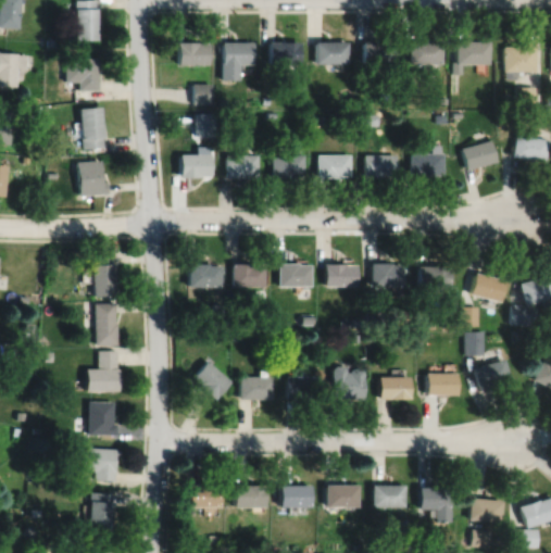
[(0,0),(0,26),(21,27),(22,0),(0,0)]
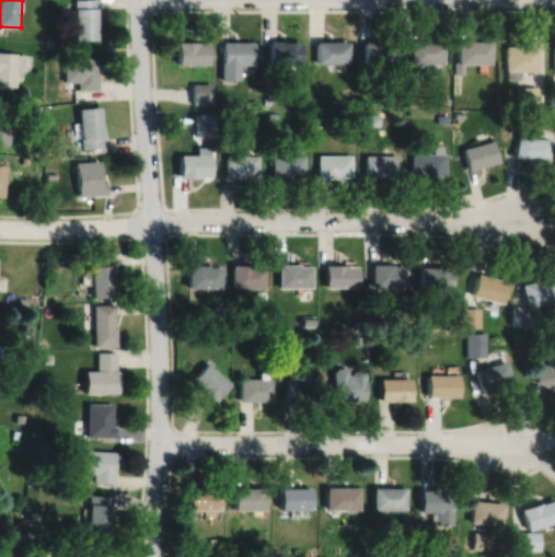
[(78,0),(78,9),(78,41),(101,39),(100,8),(99,8),(97,0),(78,0)]
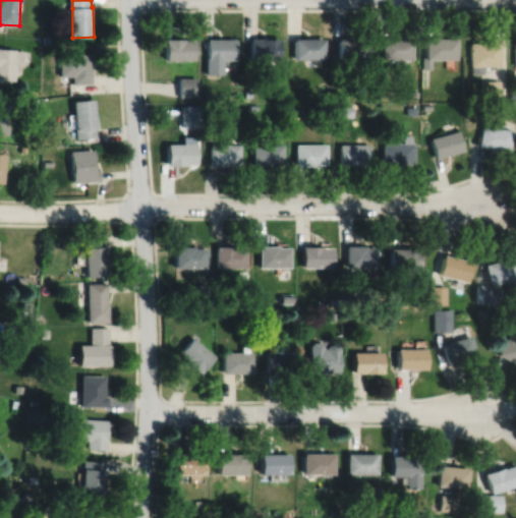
[(431,38),(430,58),(426,58),(426,70),(435,70),(436,59),(461,60),(461,39),(431,38)]
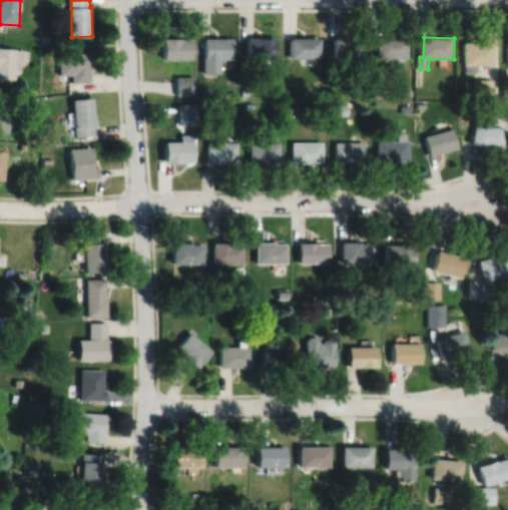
[(164,38),(164,41),(165,41),(165,59),(193,59),(194,40),(183,40),(183,39),(164,38)]
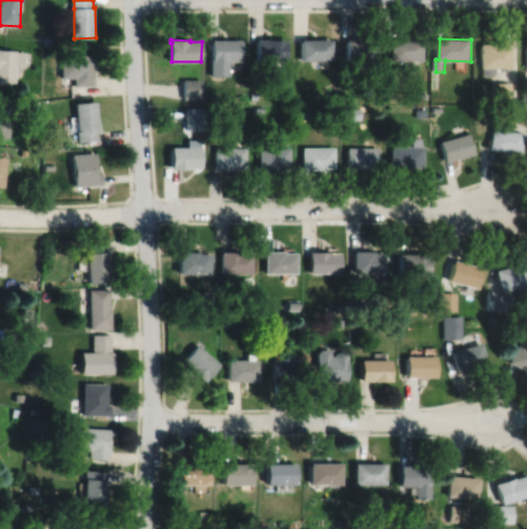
[(214,41),(214,60),(213,60),(213,77),(231,77),(231,61),(244,61),(243,40),(214,41)]
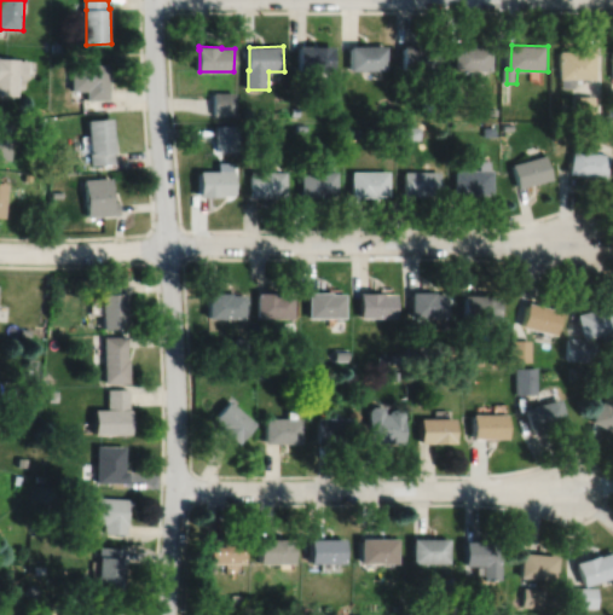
[(301,46),(301,71),(336,71),(336,46),(301,46)]
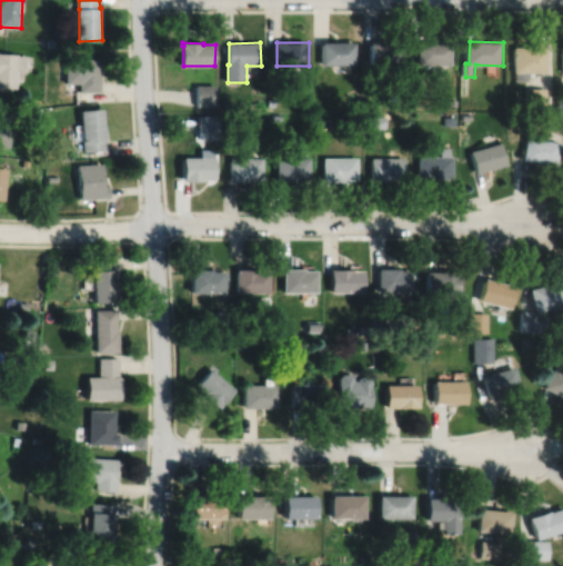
[(324,42),(324,65),(358,65),(358,42),(324,42)]
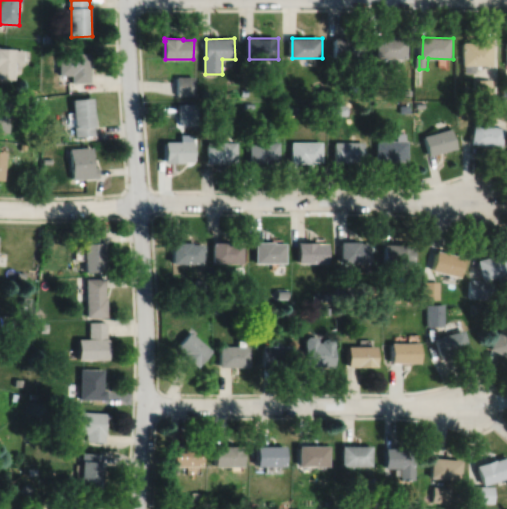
[(336,38),(336,58),(365,59),(365,38),(336,38)]
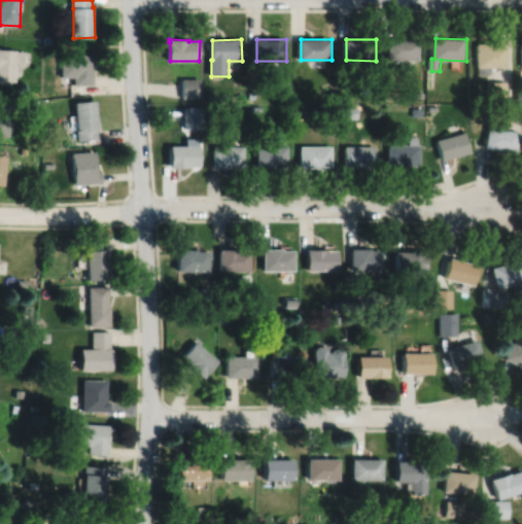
[(390,39),(390,60),(422,61),(422,39),(390,39)]
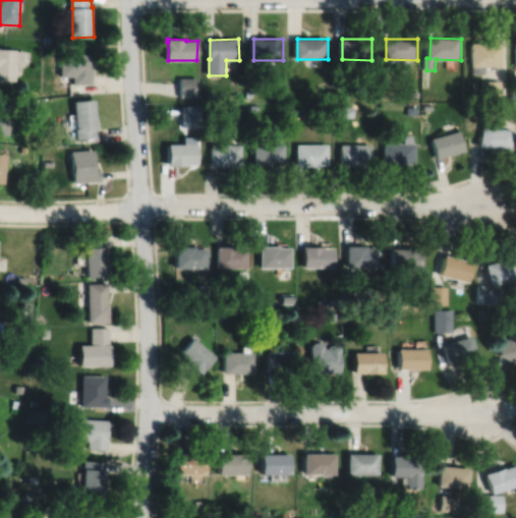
[(474,44),(474,67),(476,67),(476,75),(488,75),(488,67),(505,66),(505,39),(494,39),(494,40),(488,40),(488,43),(474,44)]
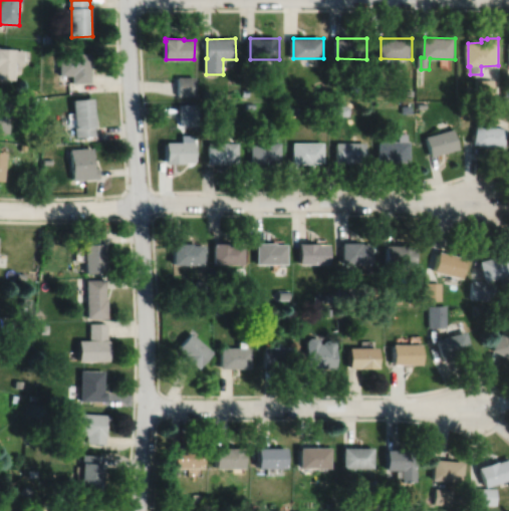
[(0,48),(0,78),(16,80),(17,72),(23,73),(24,65),(17,64),(17,63),(26,63),(27,51),(18,50),(18,49),(0,48)]
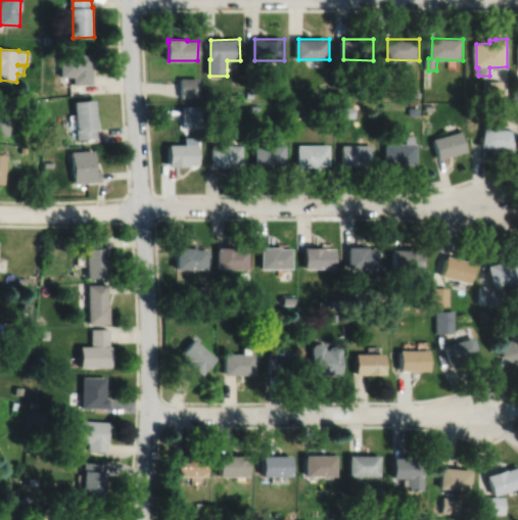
[(62,55),(63,78),(76,77),(76,85),(95,85),(94,54),(62,55)]
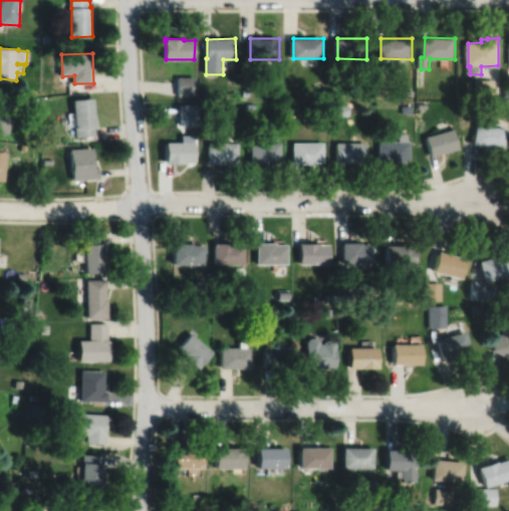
[(179,77),(179,97),(197,96),(197,77),(179,77)]
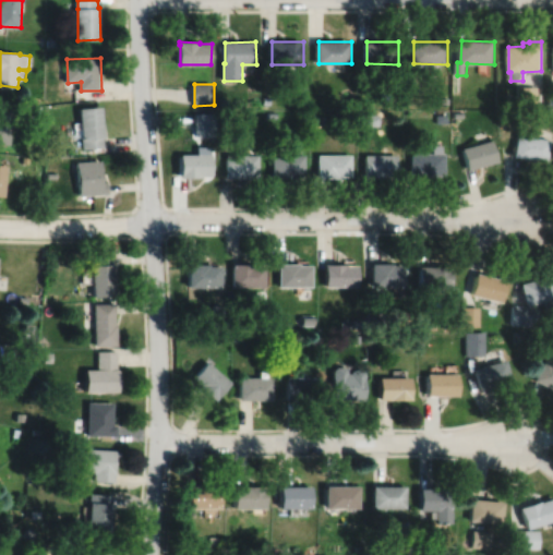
[(521,87),(521,107),(541,107),(541,87),(521,87)]
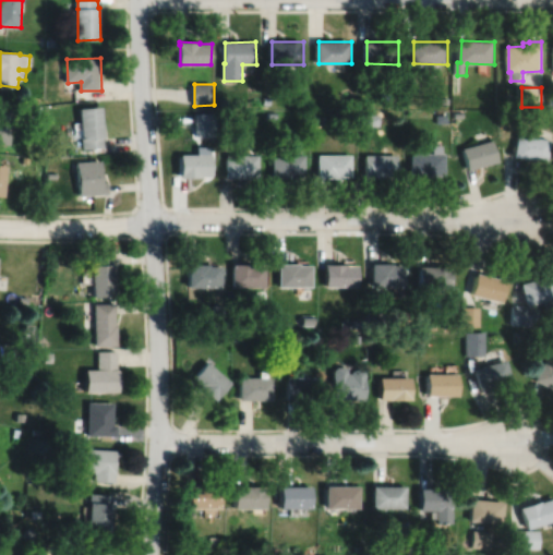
[(37,107),(37,117),(45,117),(46,107),(37,107)]
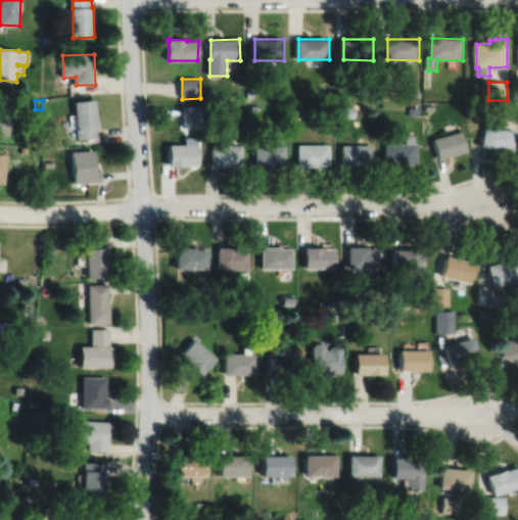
[(77,102),(80,140),(99,138),(98,130),(99,130),(97,100),(77,102)]
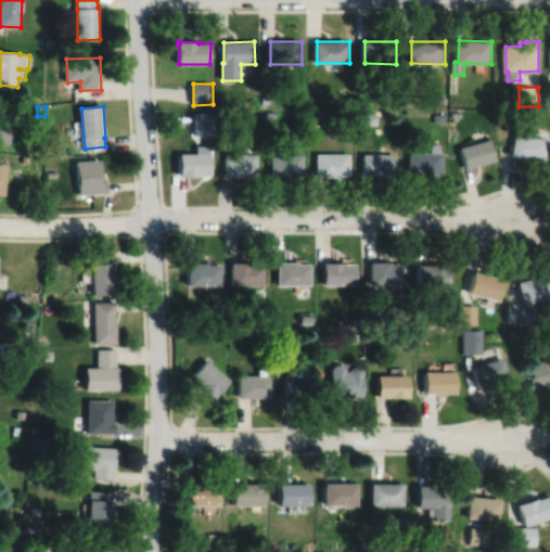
[(0,110),(0,143),(11,144),(15,112),(0,110)]
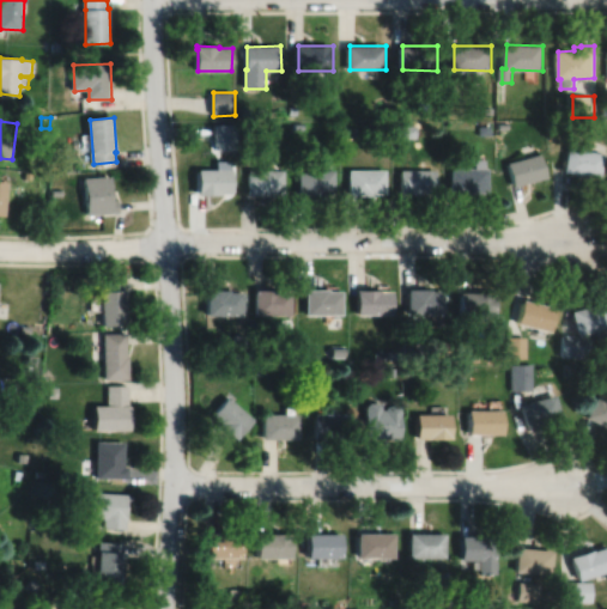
[(217,126),(217,150),(240,151),(240,126),(217,126)]
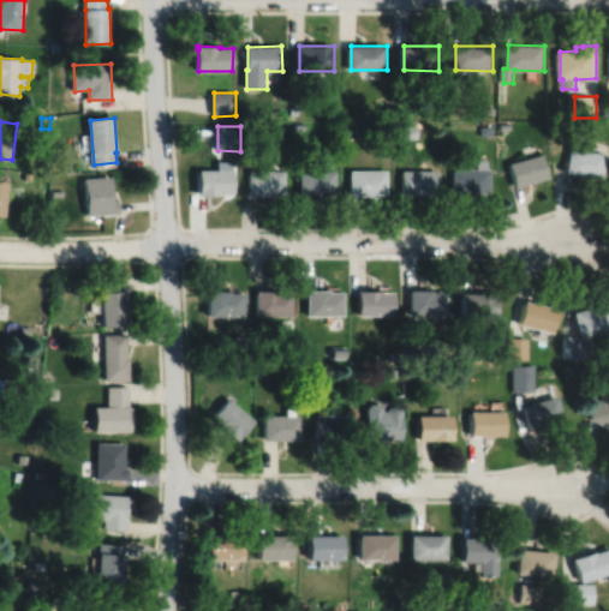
[(401,126),(401,139),(419,139),(419,127),(401,126)]
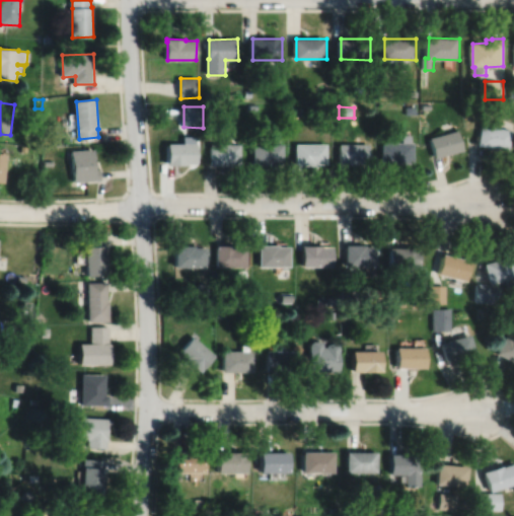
[(296,108),(296,118),(304,118),(304,108),(296,108)]
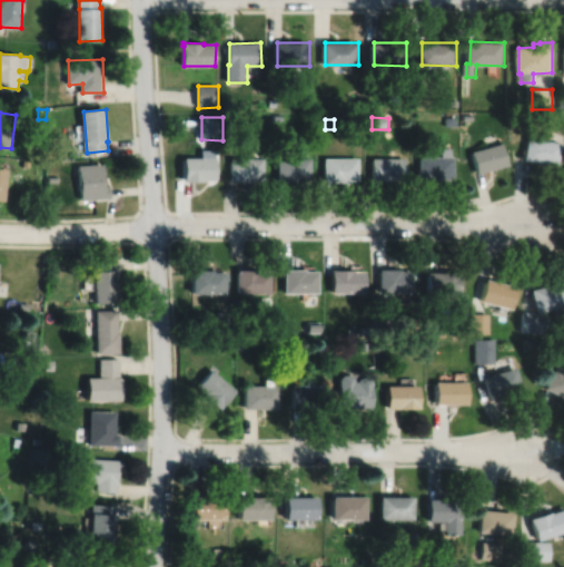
[(532,138),(527,160),(562,166),(563,159),(563,145),(532,138)]
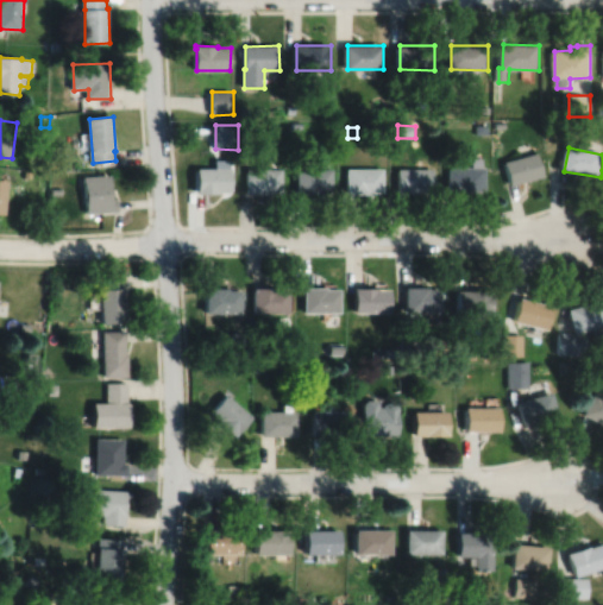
[(507,163),(514,186),(547,177),(540,153),(507,163)]
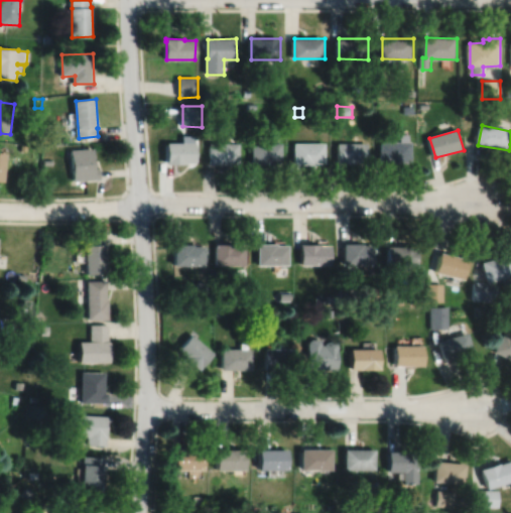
[(167,143),(167,164),(186,164),(186,163),(197,163),(197,144),(196,144),(196,135),(183,135),(183,144),(167,143)]
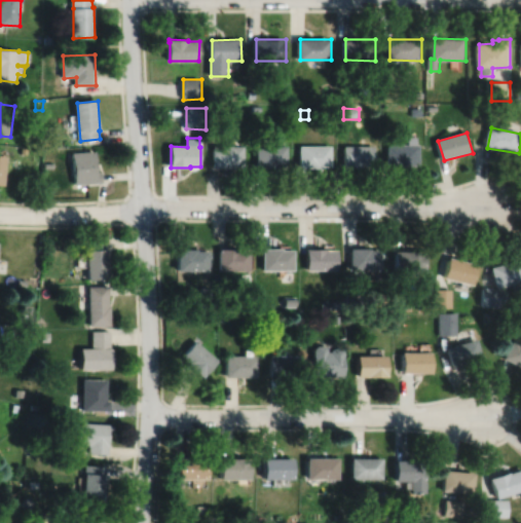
[(391,145),(391,165),(421,165),(421,145),(419,145),(419,138),(410,138),(410,145),(391,145)]
